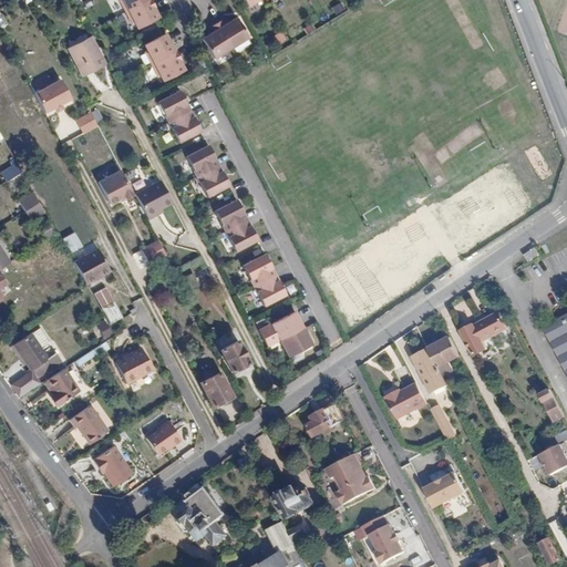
[(123,0),(133,20),(135,19),(138,24),(160,14),(154,3),(156,3),(154,0),(123,0)]
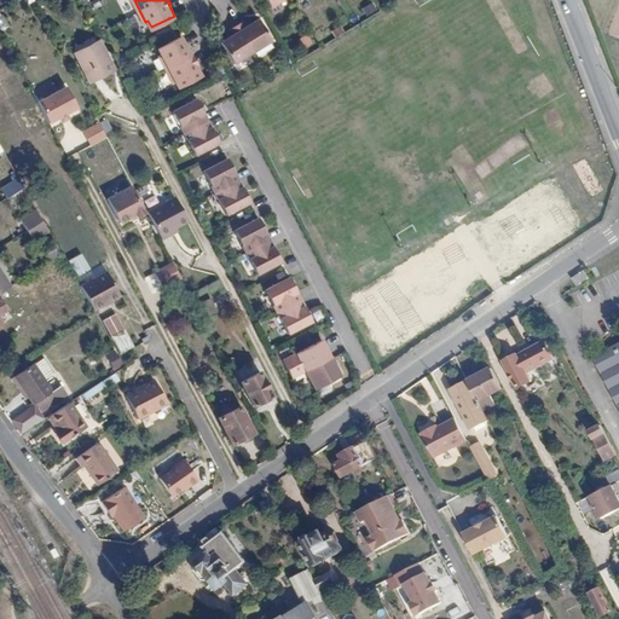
[(365,16),(375,11),(371,4),(362,7),(365,16)]
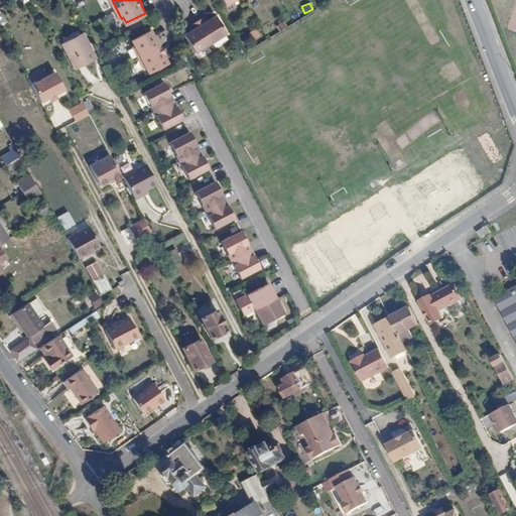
[(205,14),(191,21),(195,26),(185,31),(196,49),(228,30),(217,12),(207,18),(205,14)]
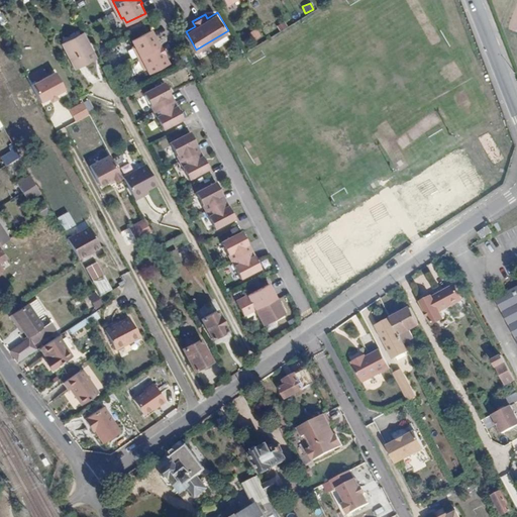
[(150,27),(131,37),(134,42),(131,44),(142,67),(145,66),(147,72),(168,62),(163,52),(164,52),(161,44),(160,44),(150,27)]
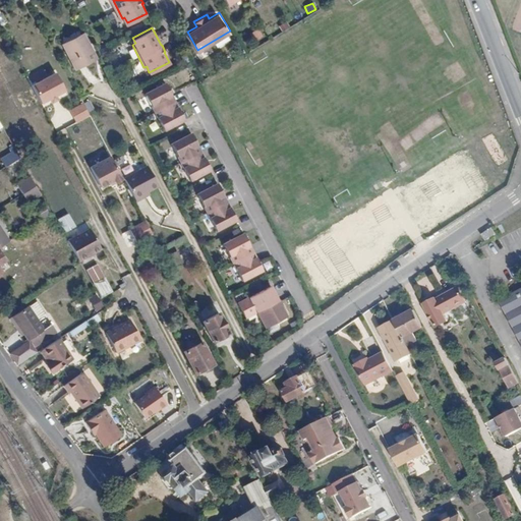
[(250,33),(254,41),(262,38),(257,29),(250,33)]
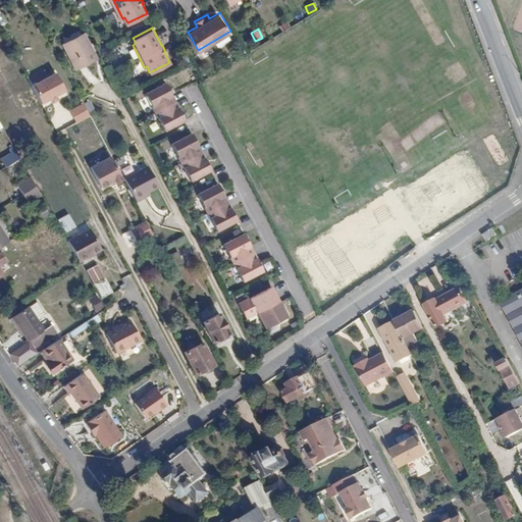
[(96,57),(84,32),(62,43),(75,67),(96,57)]
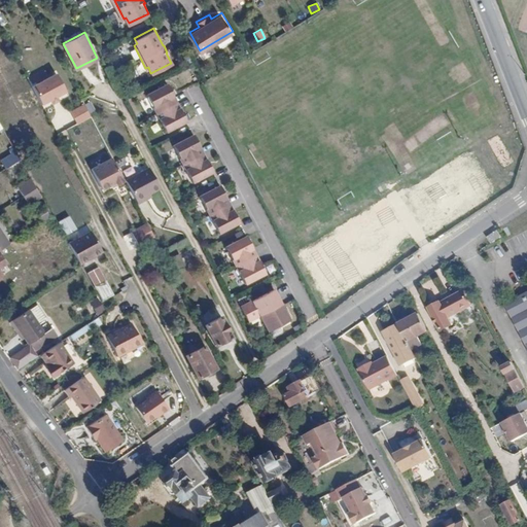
[(55,73),(31,85),(42,105),(65,93),(55,73)]
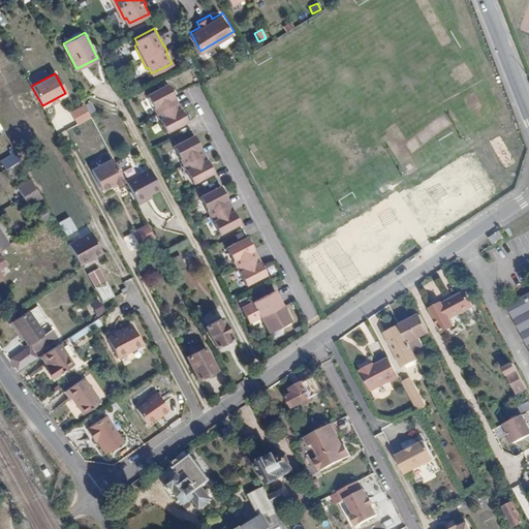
[(166,83),(146,92),(164,130),(185,121),(166,83)]
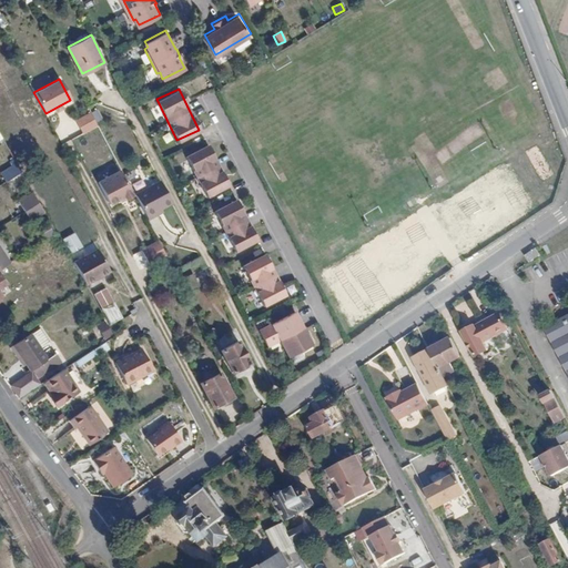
[(97,129),(94,122),(100,121),(98,111),(74,117),(79,133),(97,129)]
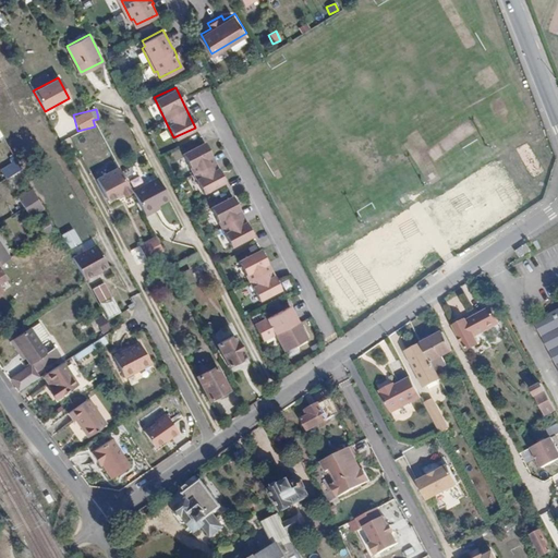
[(204,141),(182,152),(202,192),(223,181),(204,141)]
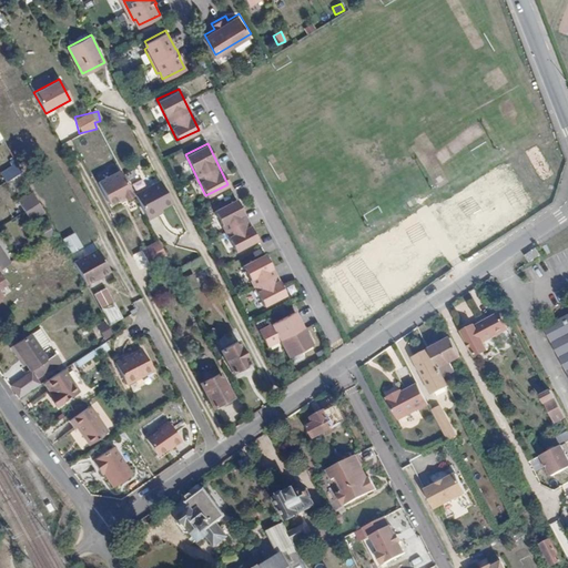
[(539,144),(527,150),(540,181),(553,175),(539,144)]
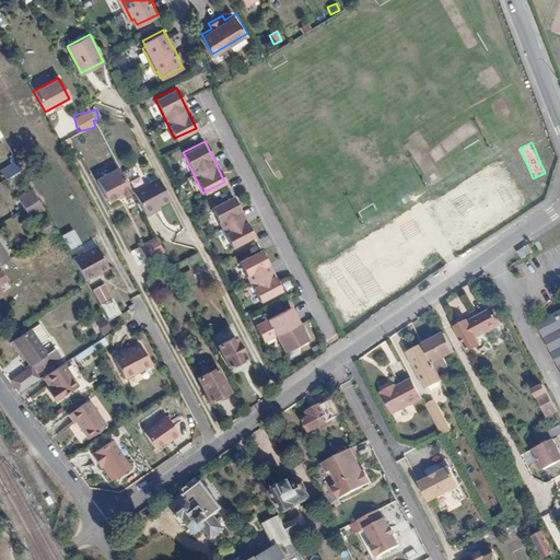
[(2,172),(8,181),(22,171),(18,162),(2,172)]
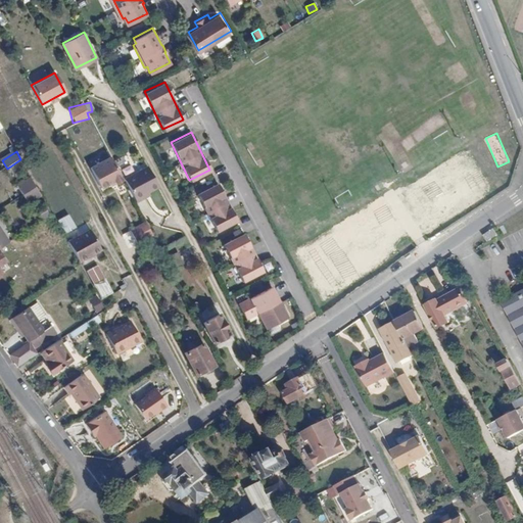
[(108,157),(89,167),(101,190),(121,181),(108,157)]
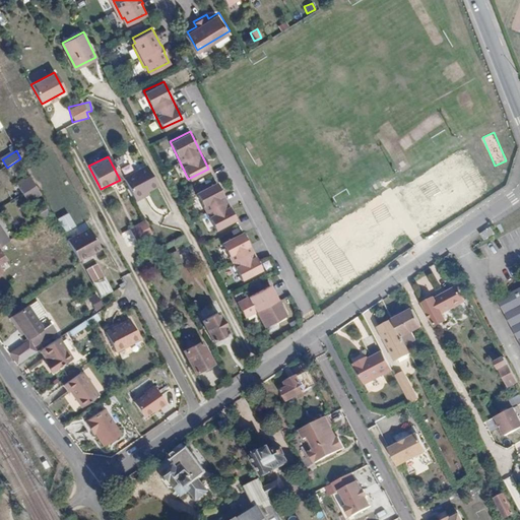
[(145,168),(124,179),(134,199),(146,193),(155,189),(145,168)]
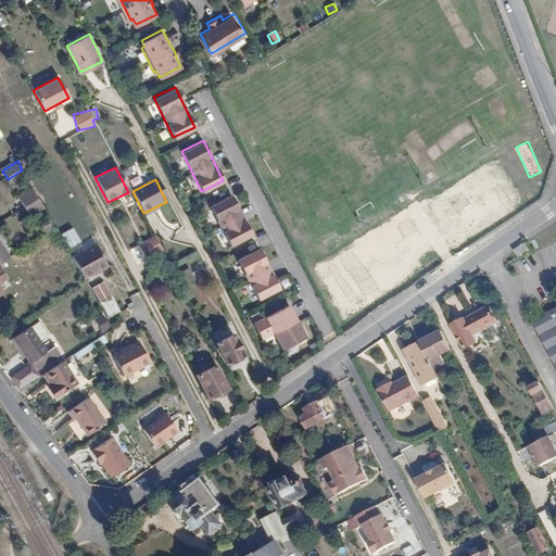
[(39,199),(34,190),(19,200),(24,209),(39,199)]
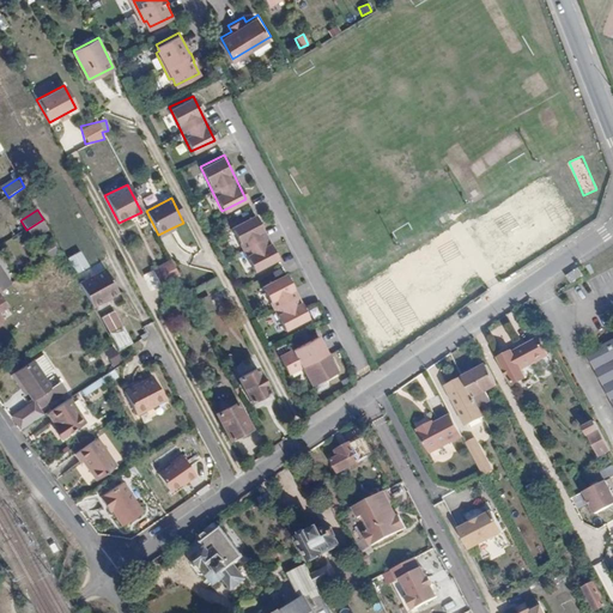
[(255,214),(230,226),(253,271),(277,259),(255,214)]
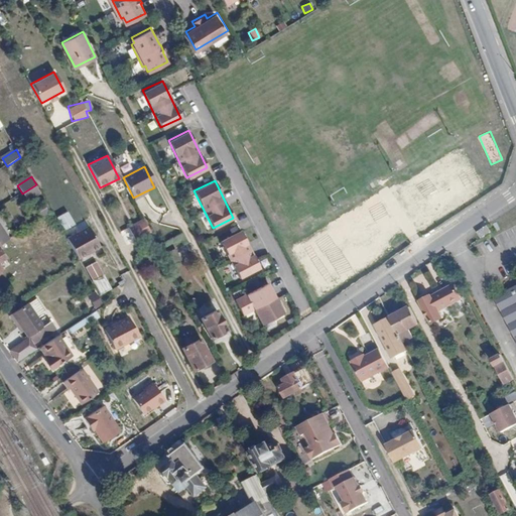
[(36,184),(22,194),(27,202),(41,194),(36,184)]
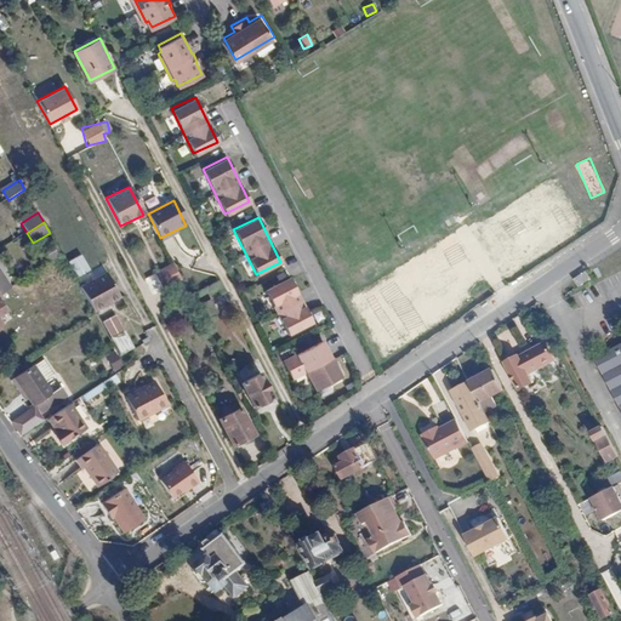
[(176,234),(175,231),(160,238),(163,241),(176,234)]
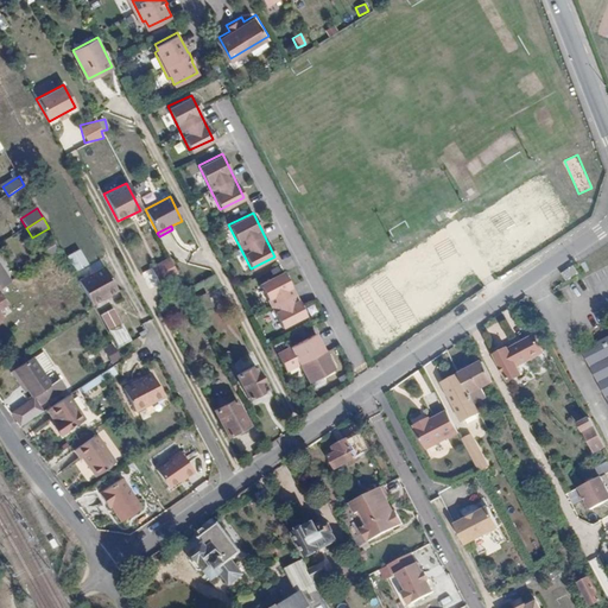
[(46,255),(57,251),(51,238),(40,242),(46,255)]
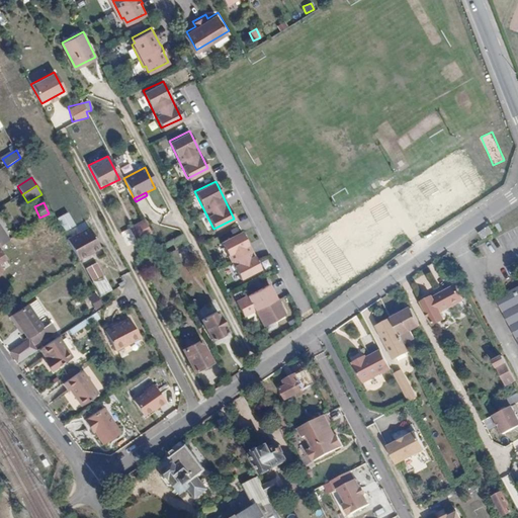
[(55,219),(63,232),(75,226),(67,211),(55,219)]
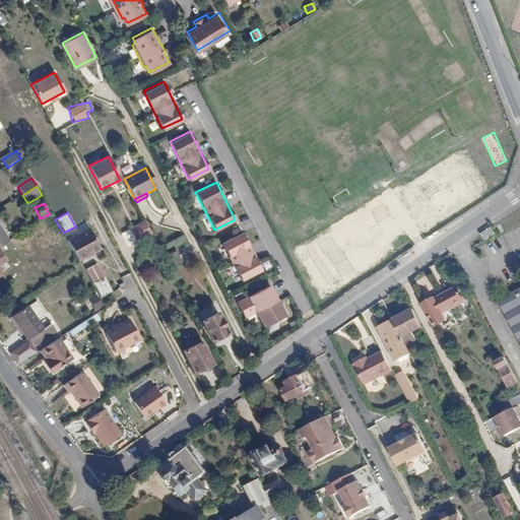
[(135,243),(151,235),(144,219),(128,228),(135,243)]
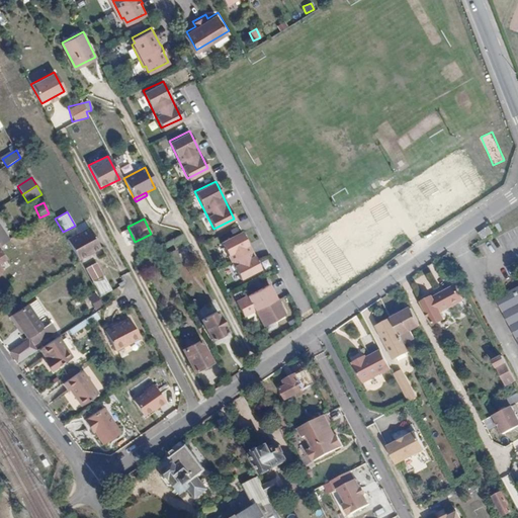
[(0,246),(9,241),(0,227),(0,246)]
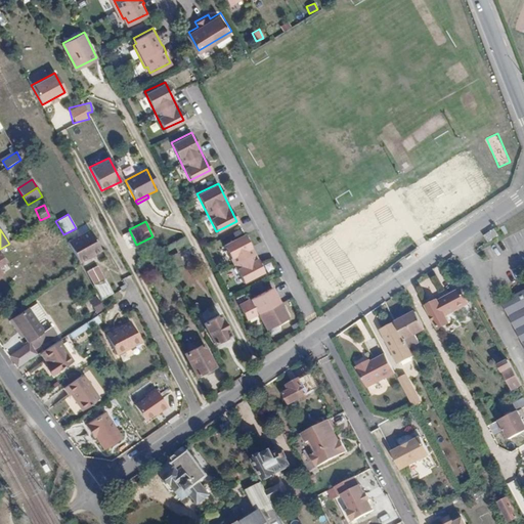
[(244,234),(223,245),(243,281),(263,271),(244,234)]
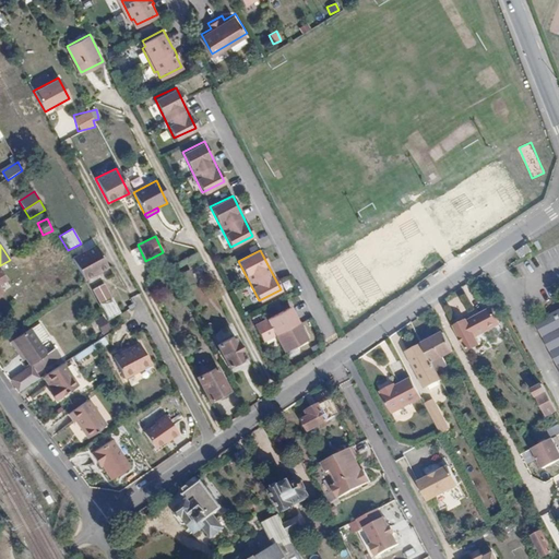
[(84,281),(92,296),(116,282),(104,259),(80,272),(84,281)]
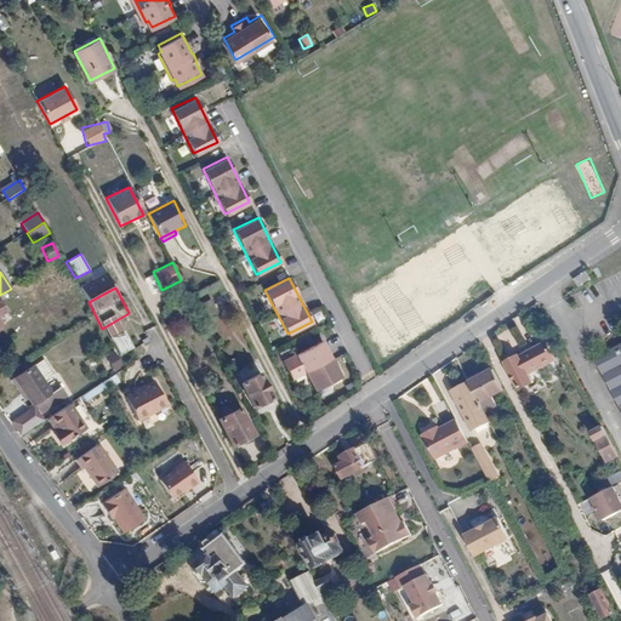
[(620,335),(591,351),(620,406),(620,408),(620,335)]
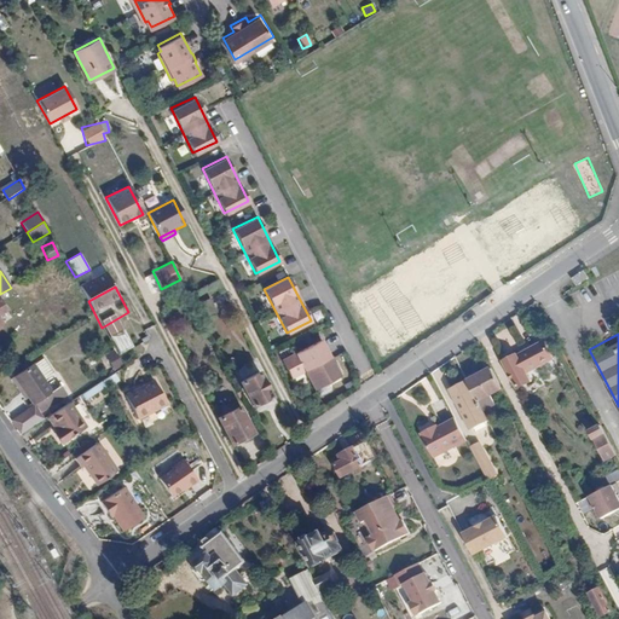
[(320,339),(282,359),(291,377),(305,370),(314,388),(340,375),(320,339)]
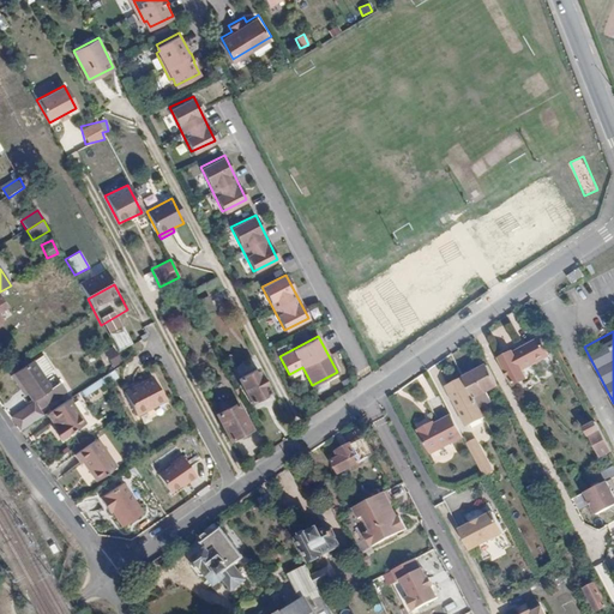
[(499,361),(512,387),(528,379),(524,372),(553,357),(543,338),(499,361)]
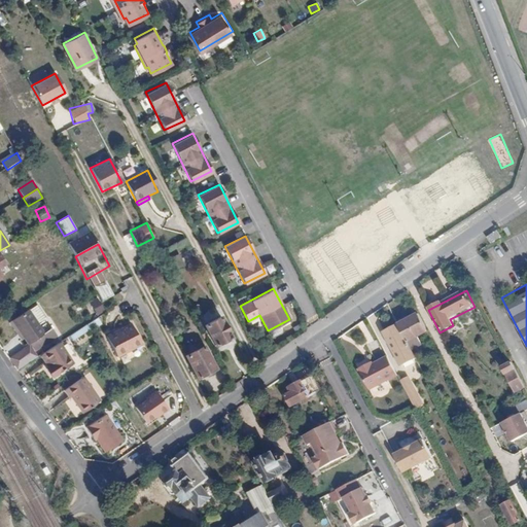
[(102,310),(104,310),(106,319),(118,316),(113,297),(100,302),(102,310)]
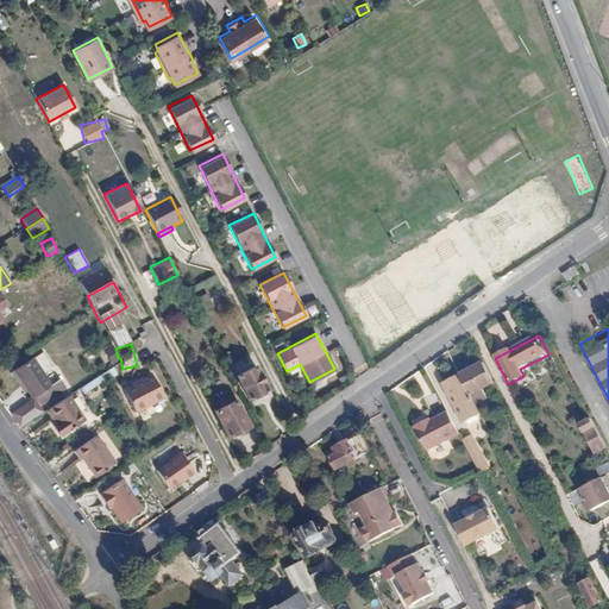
[(41,352),(32,357),(41,371),(49,366),(41,352)]
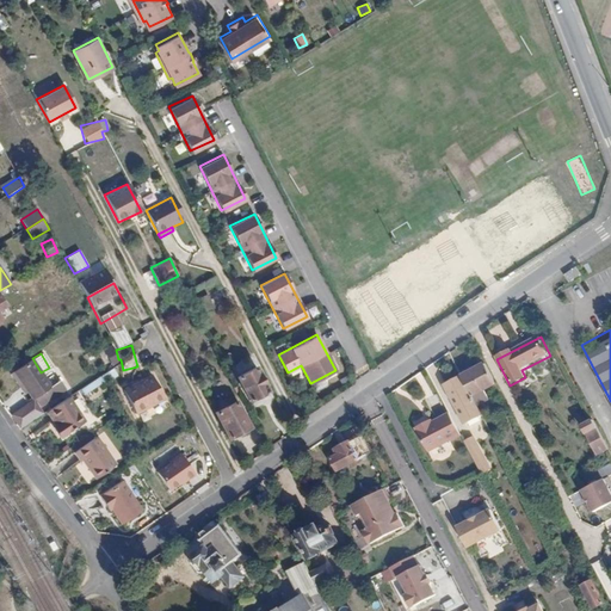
[(41,372),(32,358),(31,357),(12,368),(30,397),(32,397),(36,403),(60,388),(55,381),(49,384),(41,372)]
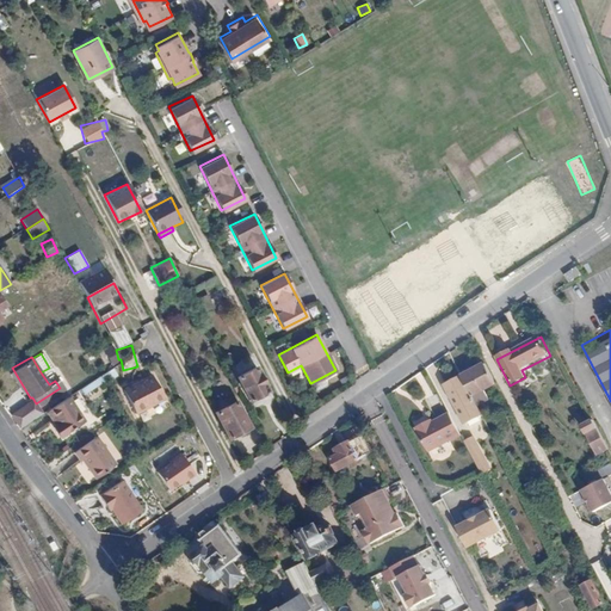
[(462,377),(479,407),(489,401),(483,392),(495,384),(486,365),(462,377)]
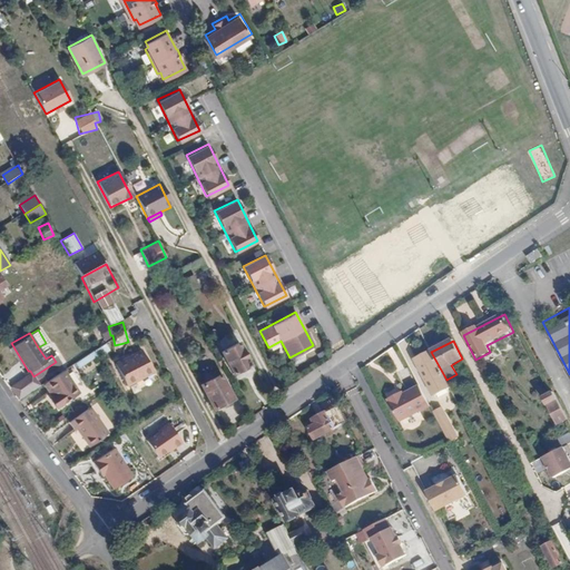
[(241,342),(231,347),(225,350),(220,353),(232,374),(252,363),(241,342)]
